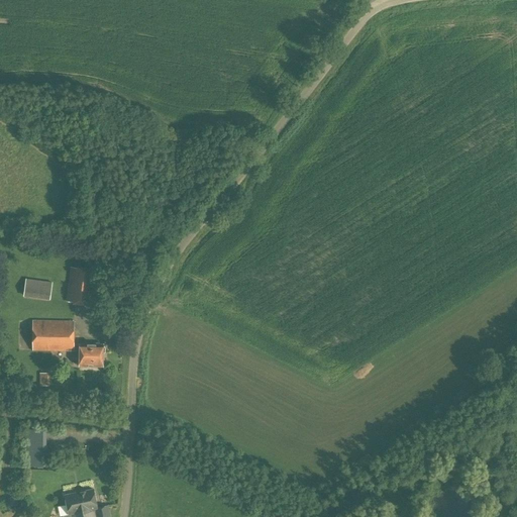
[(94,306),(99,271),(71,268),(66,301),(94,306)]
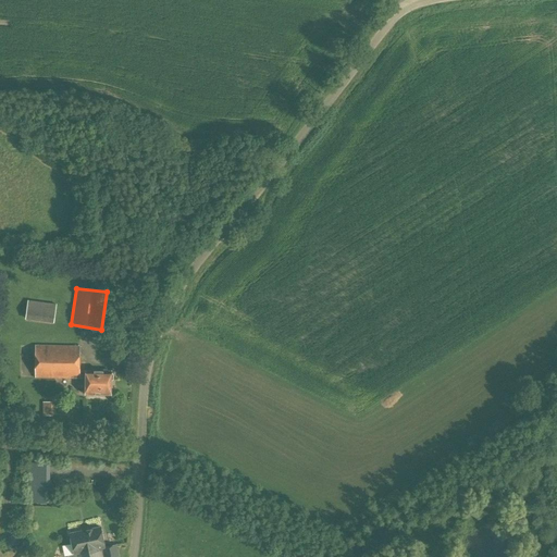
[(53,323),(57,304),(27,300),(25,319),(53,323)]
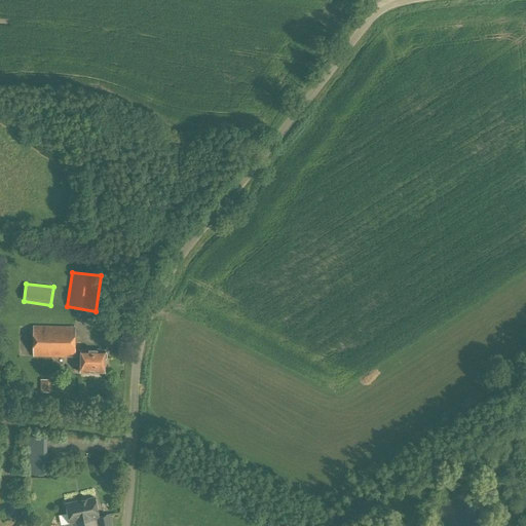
[(33,357),(75,357),(75,350),(75,327),(33,326),(33,357)]
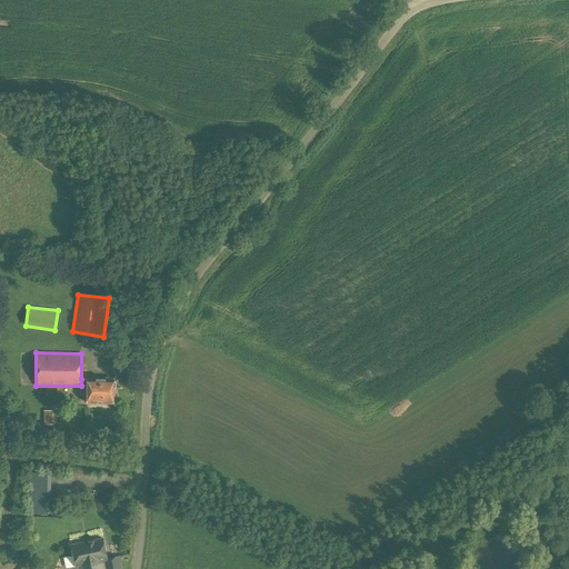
[(88,387),(88,395),(87,400),(112,400),(112,389),(116,388),(116,382),(113,381),(113,380),(106,379),(96,379),(88,379),(81,379),(81,386),(81,387),(88,387)]
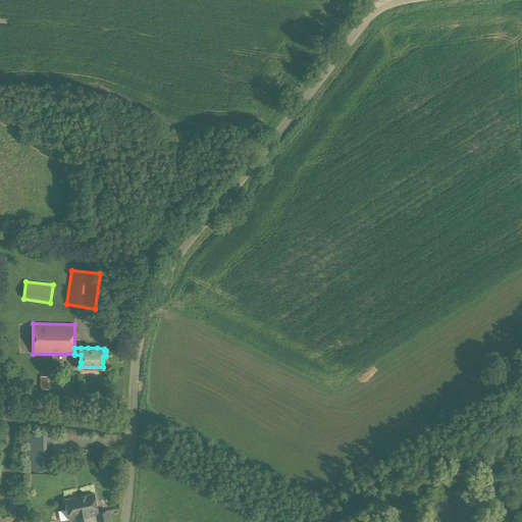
[(47,471),(46,434),(28,433),(28,449),(22,449),(22,456),(28,456),(27,471),(47,471)]
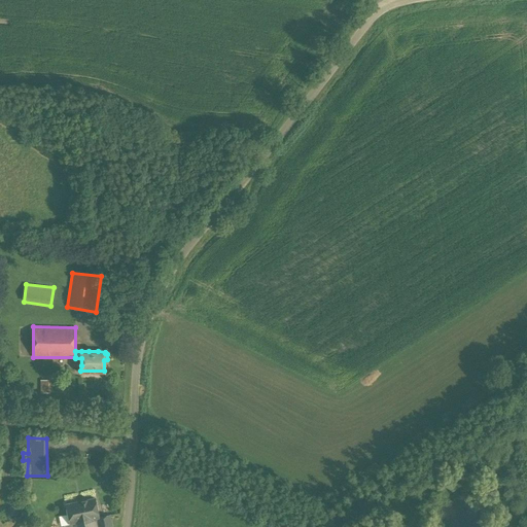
[(97,522),(97,526),(112,526),(110,516),(99,518),(95,498),(78,502),(81,516),(82,516),(83,521),(91,520),(92,523),(97,522)]
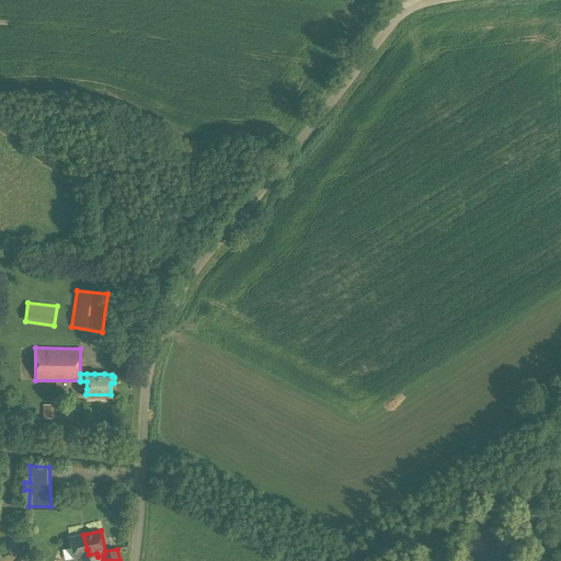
[(103,560),(103,556),(98,557),(96,553),(89,554),(88,549),(87,549),(83,535),(70,537),(75,558),(69,559),(68,560),(103,560)]
